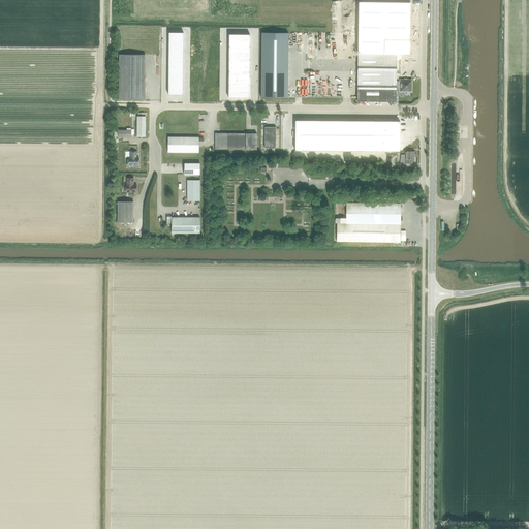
[(356,98),(356,101),(358,101),(395,102),(396,102),(396,99),(396,96),(396,90),(396,82),(396,73),(400,73),(400,55),(409,55),(409,3),(358,2),(358,33),(358,61),(356,98)]
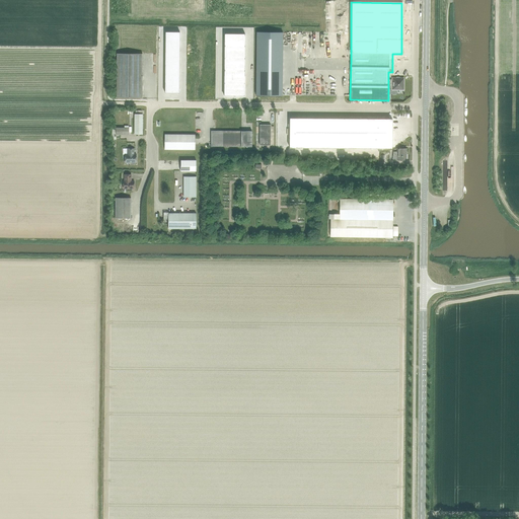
[(302,58),(322,59),(322,54),(330,54),(330,46),(329,46),(330,33),(329,33),(329,31),(302,30),(301,54),(302,54),(302,58)]
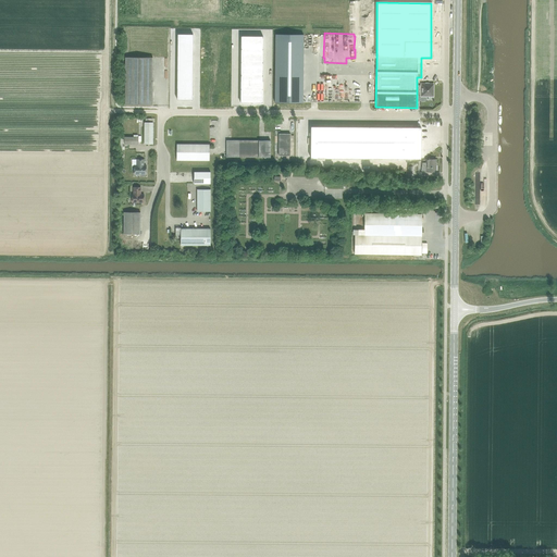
[(275,35),(274,102),(302,103),(304,35),(275,35)]
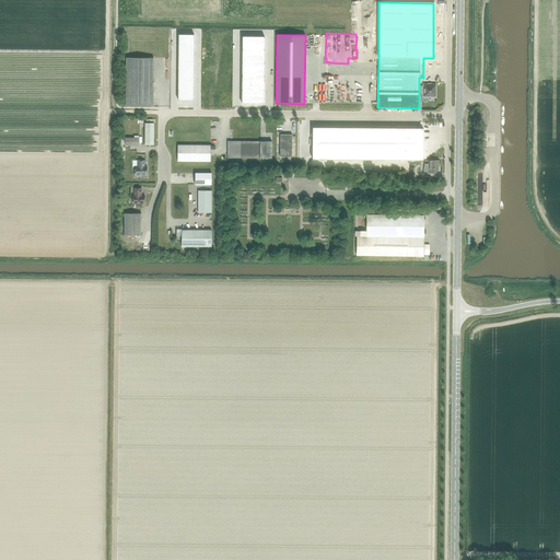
[(218,46),(218,51),(228,51),(228,41),(218,41),(218,46)]
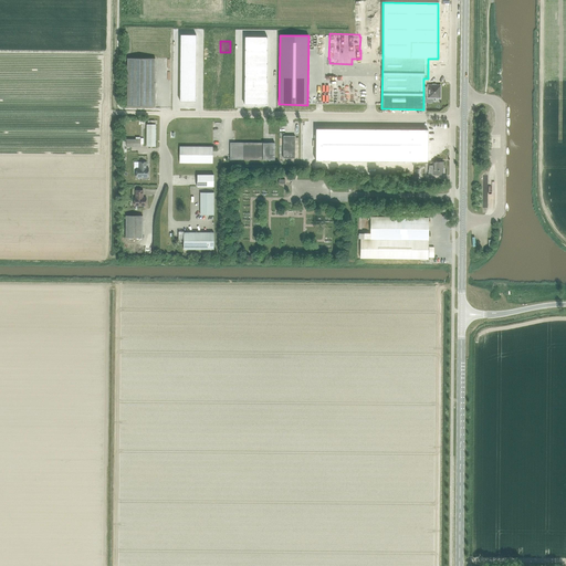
[(127,59),(127,106),(155,107),(155,59),(127,59)]
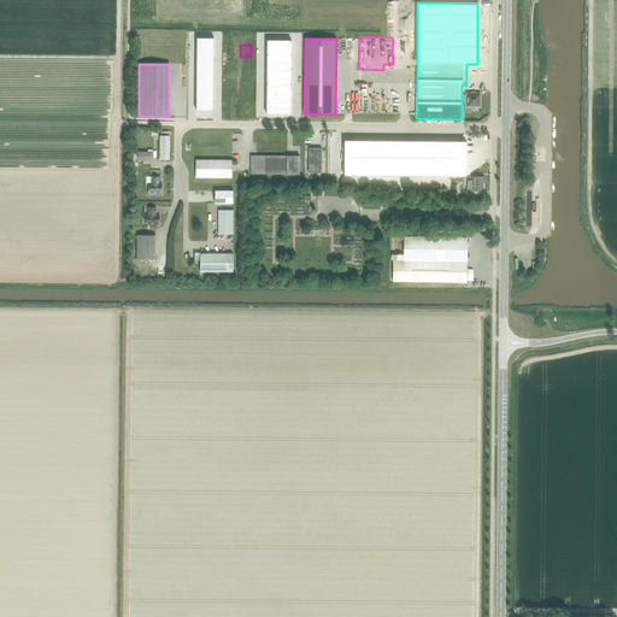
[(266,83),(266,99),(278,99),(278,83),(266,83)]
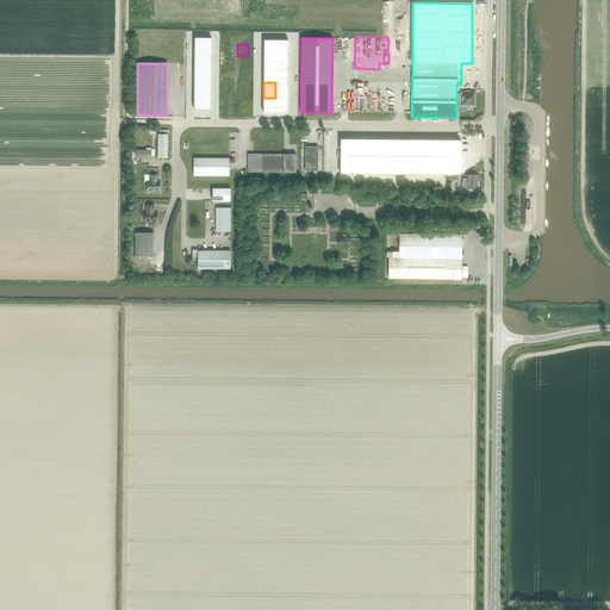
[(275,82),(275,98),(287,98),(287,82),(275,82)]
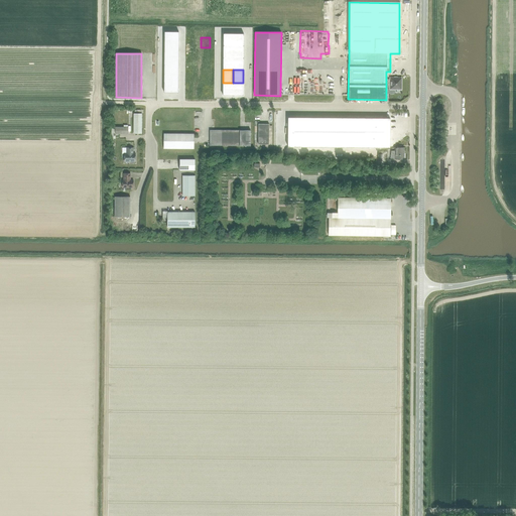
[(386,80),(386,88),(390,88),(390,90),(401,90),(401,79),(390,79),(390,80),(386,80)]
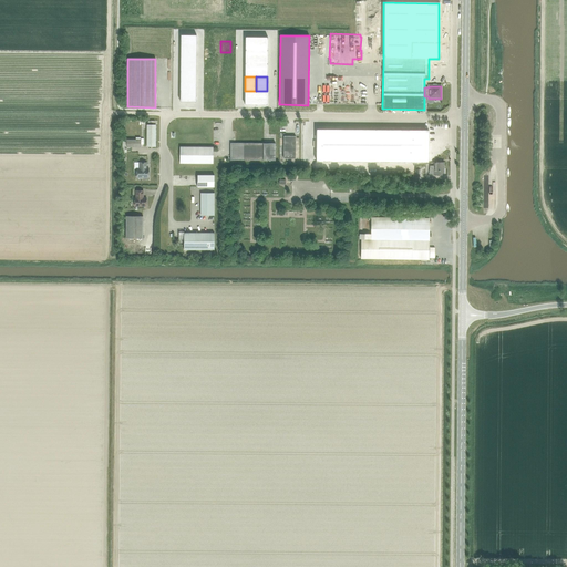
[(245,91),(245,104),(253,104),(253,105),(255,105),(255,104),(256,104),(256,91),(245,91)]
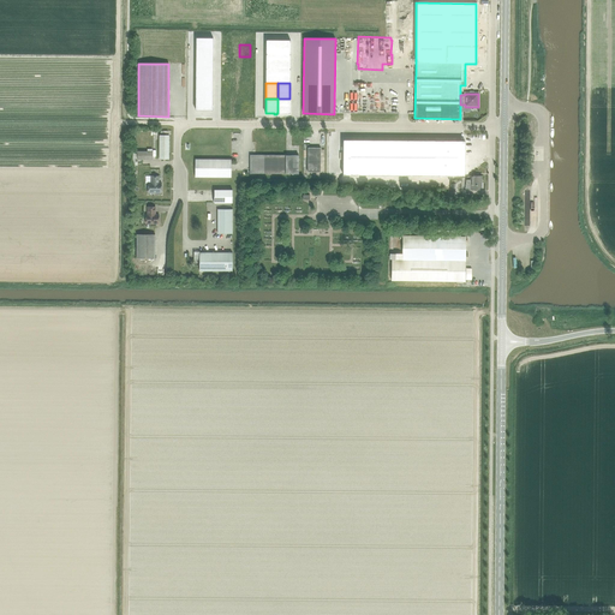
[(278,99),(278,113),(279,113),(279,114),(281,114),(290,114),(290,99),(278,99)]
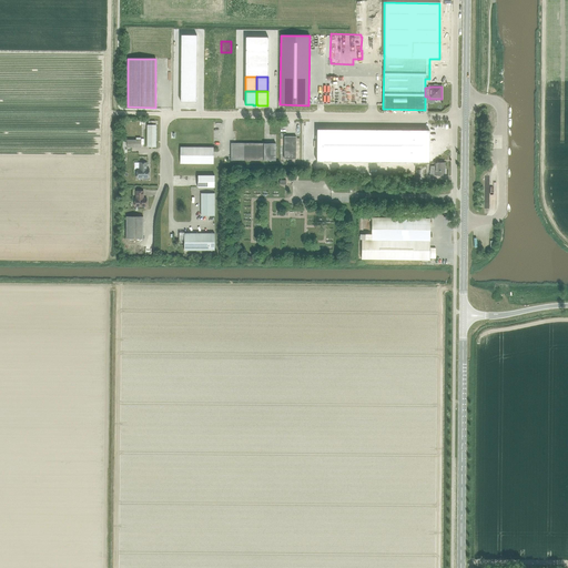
[(146,125),(146,148),(155,148),(155,125),(146,125)]
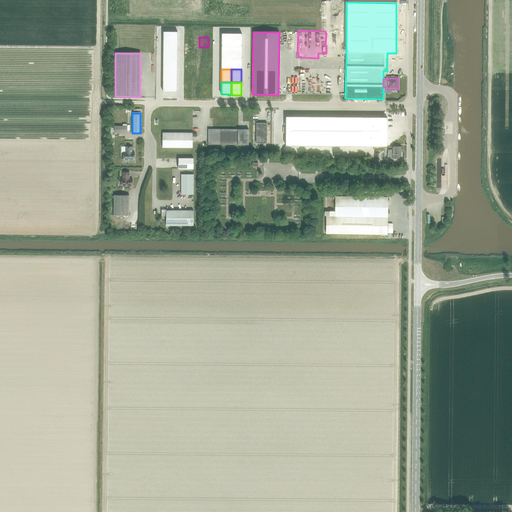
[(286,116),(285,146),(386,146),(387,117),(286,116)]
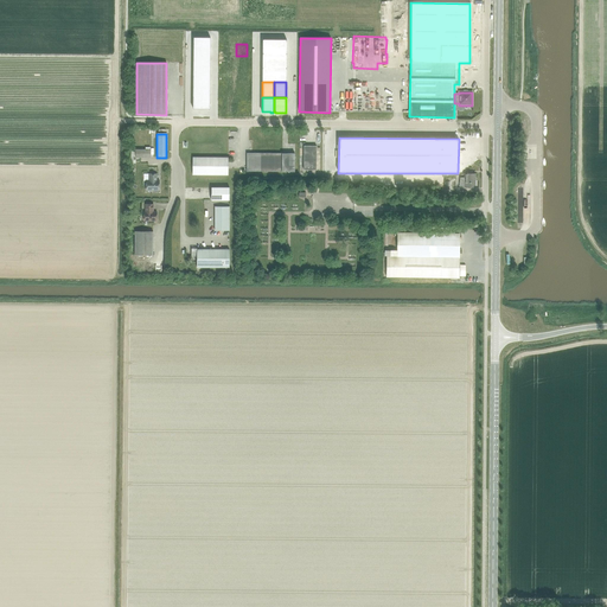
[(304,146),(304,171),(317,171),(317,146),(304,146)]
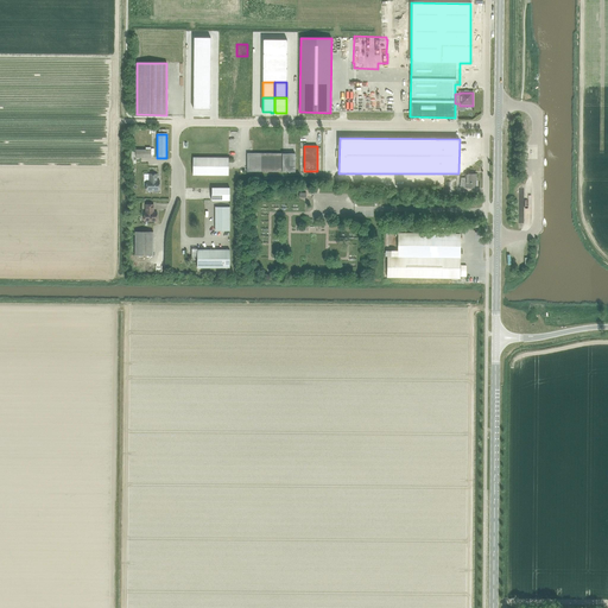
[(247,153),(247,172),(295,172),(295,154),(253,153),(247,153)]
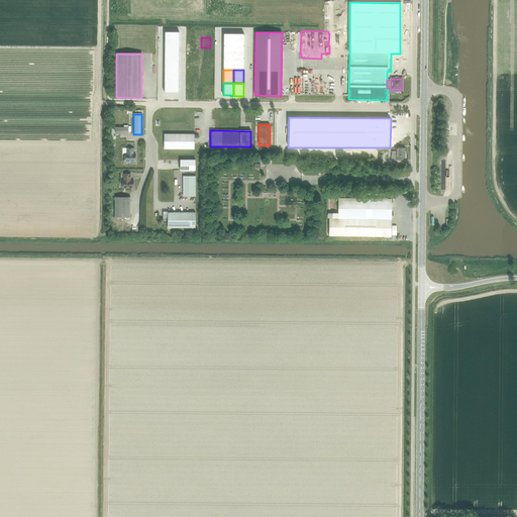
[(164,134),(164,149),(194,149),(194,134),(164,134)]
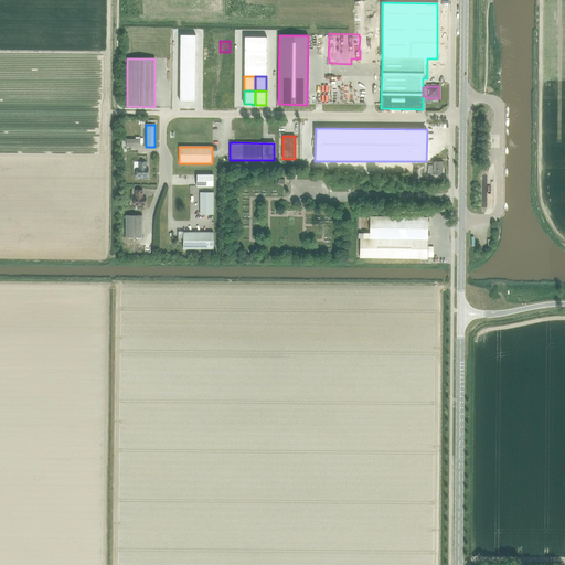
[(427,166),(427,174),(433,174),(443,174),(443,162),(433,161),(433,166),(427,166)]
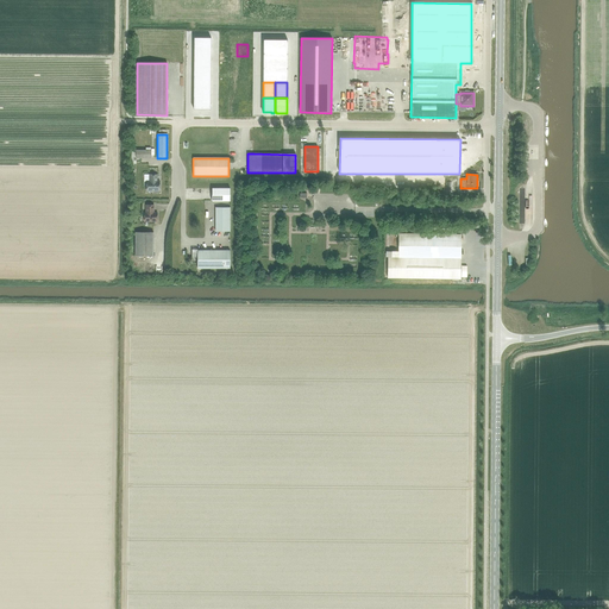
[(146,181),(146,192),(159,192),(159,182),(157,182),(157,175),(149,175),(149,181),(146,181)]
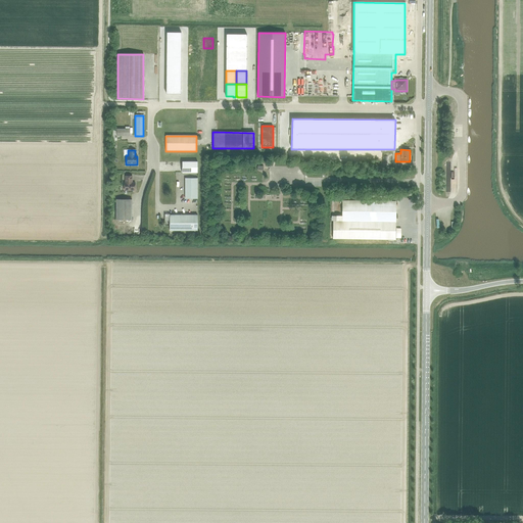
[(182,161),(182,173),(197,173),(197,161),(182,161)]
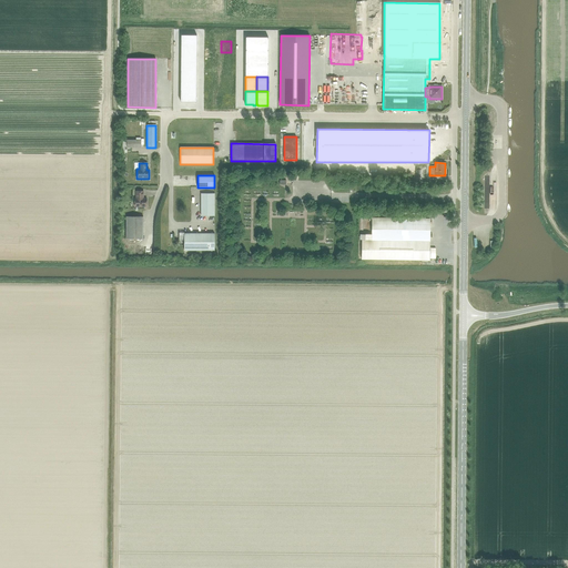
[(134,199),(134,206),(146,206),(146,199),(143,199),(143,192),(137,192),(137,199),(134,199)]
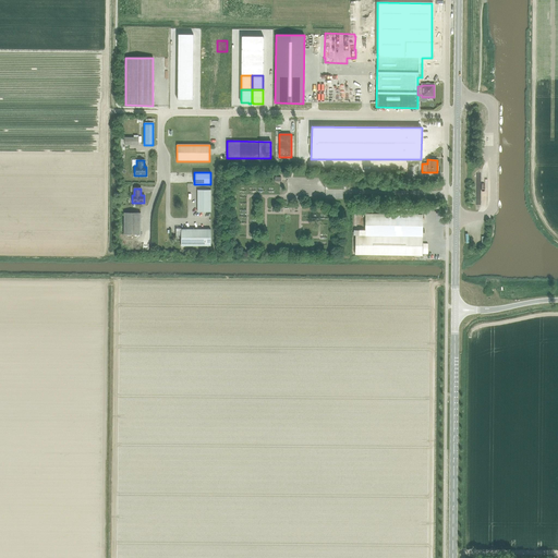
[(197,191),(197,213),(210,213),(210,191),(197,191)]
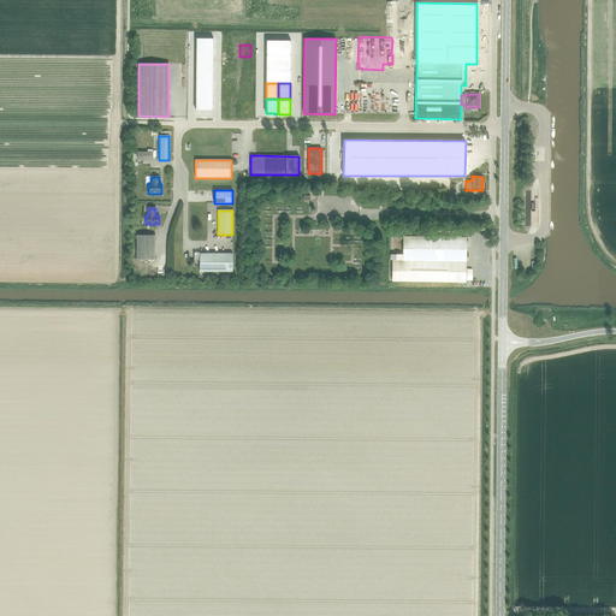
[(137,235),(136,259),(155,260),(155,235),(137,235)]
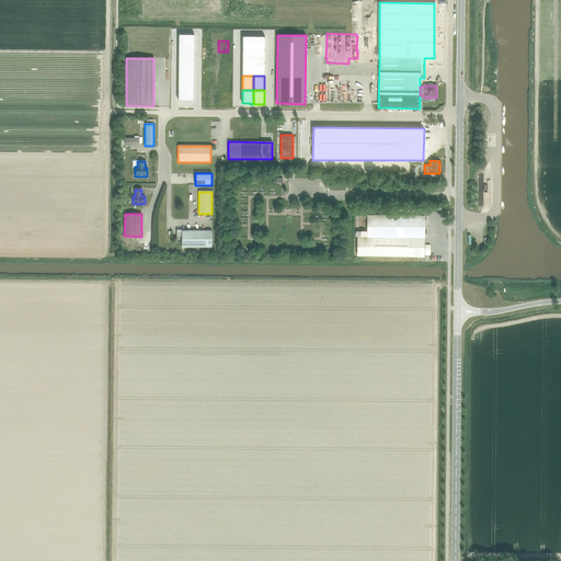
[(357,237),(357,256),(424,256),(424,254),(425,254),(425,255),(430,255),(430,245),(425,244),(425,249),(424,249),(424,216),(367,216),(367,230),(361,230),(361,237),(357,237)]
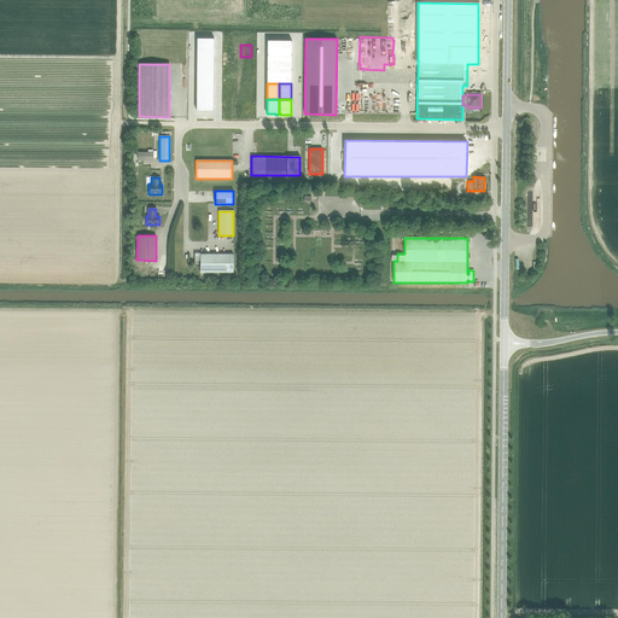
[(200,255),(200,273),(229,273),(229,274),(231,274),(231,273),(233,273),(233,255),(200,255)]
